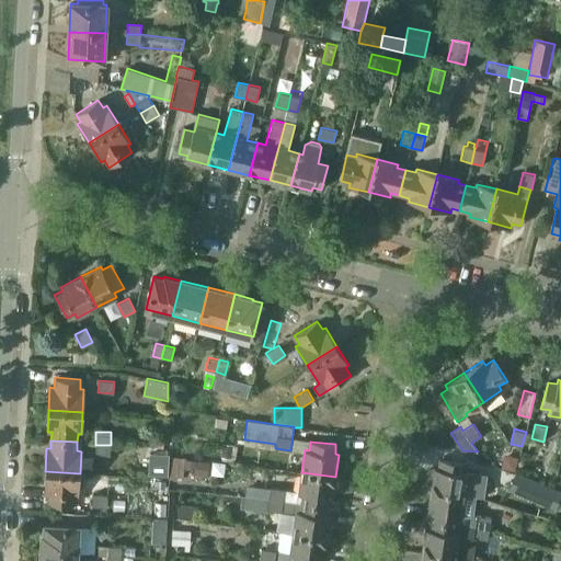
[(221,457),(231,458),(232,445),(224,444),(221,457)]
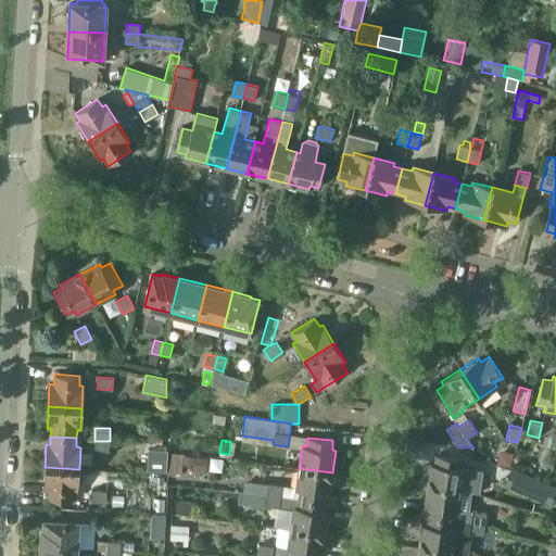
[(109,452),(110,441),(95,441),(95,451),(109,452)]
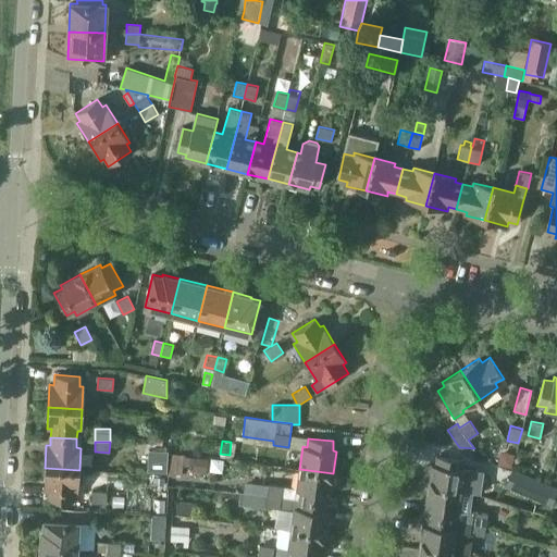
[(149,450),(148,471),(166,472),(168,452),(149,450)]
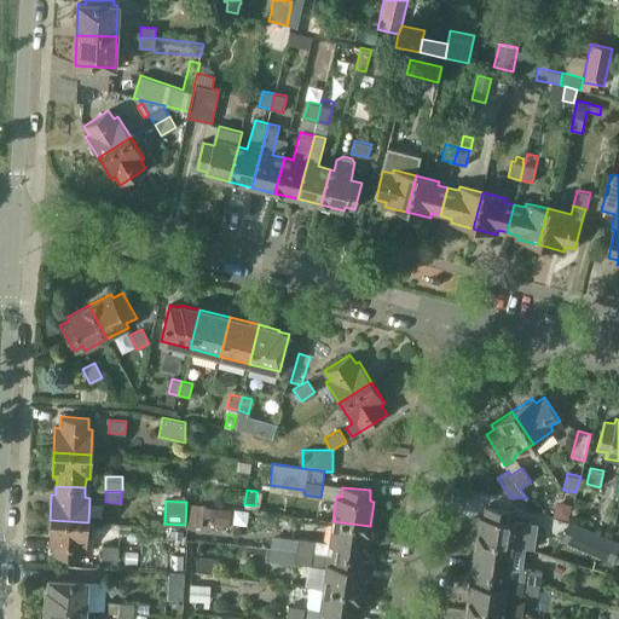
[(555,508),(553,515),(568,520),(572,504),(567,503),(560,505),(555,508)]
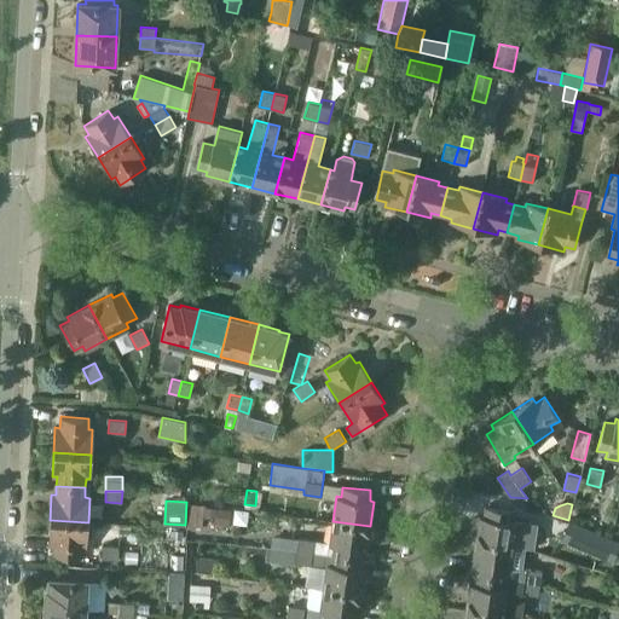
[(231,510),(217,508),(204,507),(203,516),(215,518),(214,525),(229,527),(231,510)]
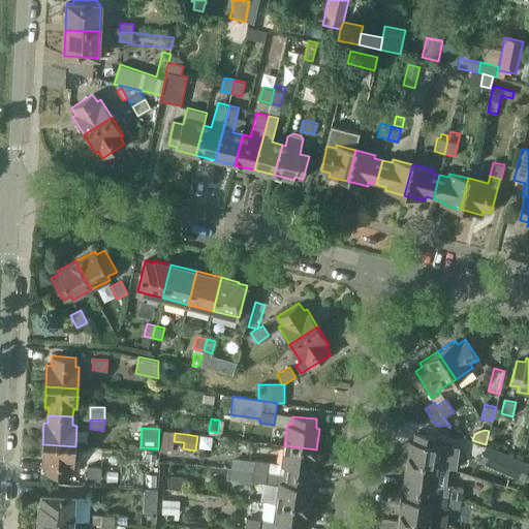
[(409,441),(406,462),(448,467),(456,468),(459,447),(437,445),(438,436),(414,433),(413,441),(409,441)]
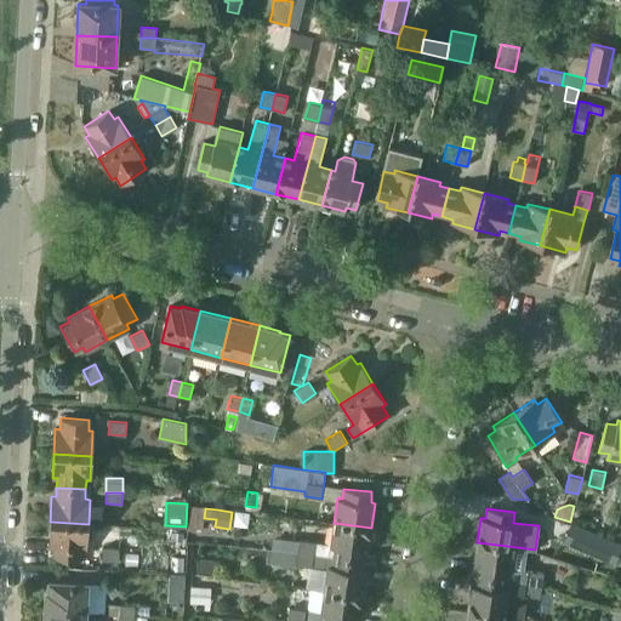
[(89,524),(50,522),(49,547),(53,547),(52,557),(81,558),(83,548),(87,548),(89,524)]
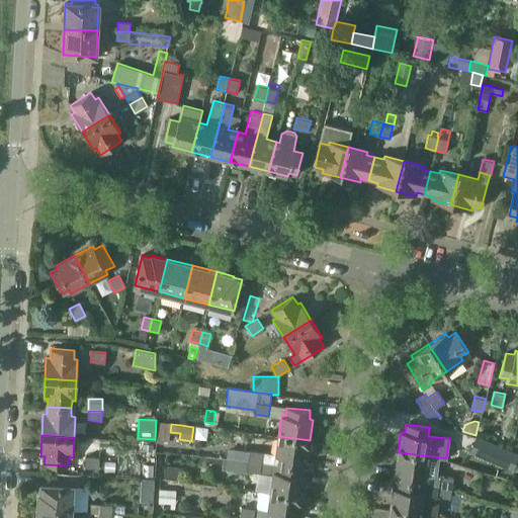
[(278,464),(301,468),(303,460),(308,461),(310,440),(278,436),(275,456),(279,457),(278,464)]
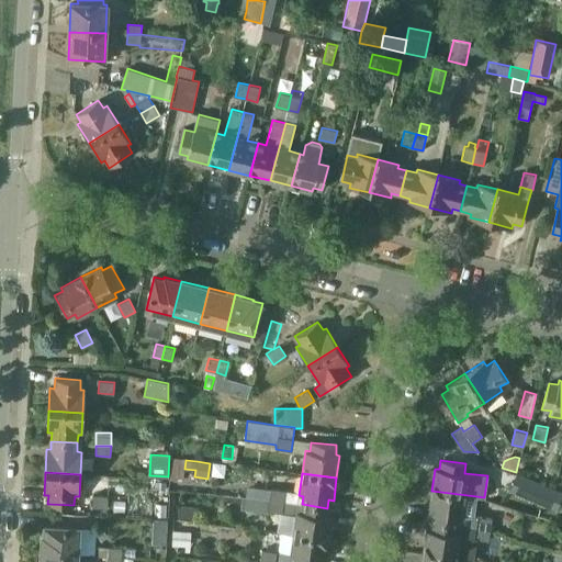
[(517,475),(510,490),(555,509),(561,494),(517,475)]
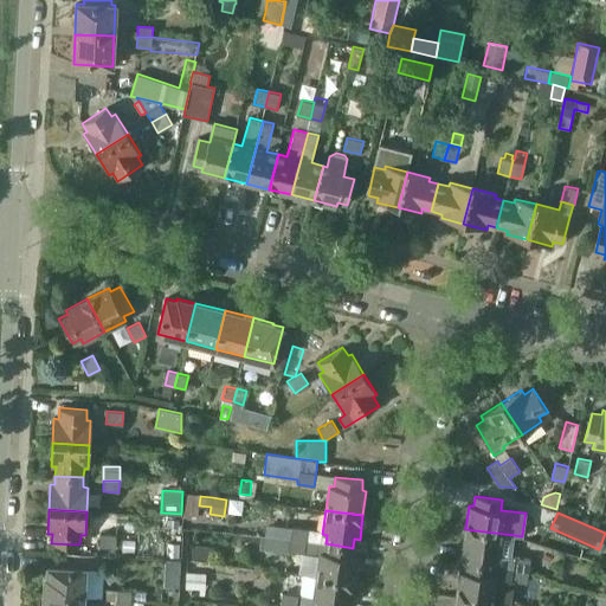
[(266,536),(305,541),(308,528),(291,527),(291,530),(268,527),(266,536)]
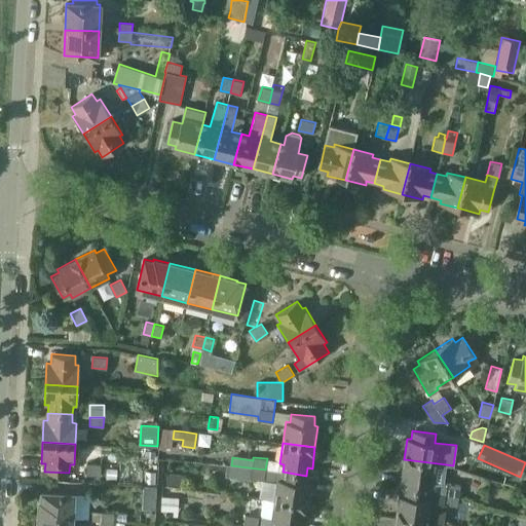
[(404,459),(402,480),(405,480),(404,488),(459,496),(460,485),(443,483),(446,464),(404,459)]
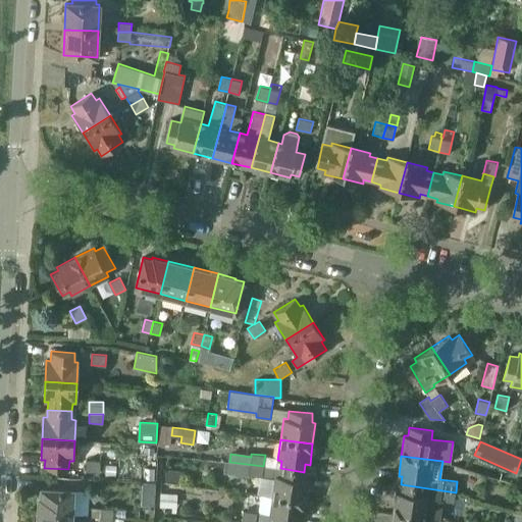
[(86,471),(99,472),(100,460),(87,459),(86,471)]
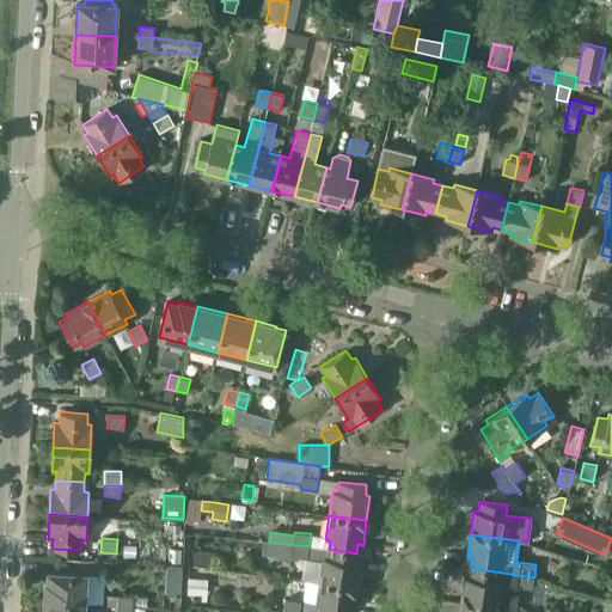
[(329,549),(308,546),(269,542),(263,540),(262,555),(292,558),(292,557),(305,558),(301,579),(319,582),(319,581),(356,587),(360,563),(355,562),(356,554),(329,549)]
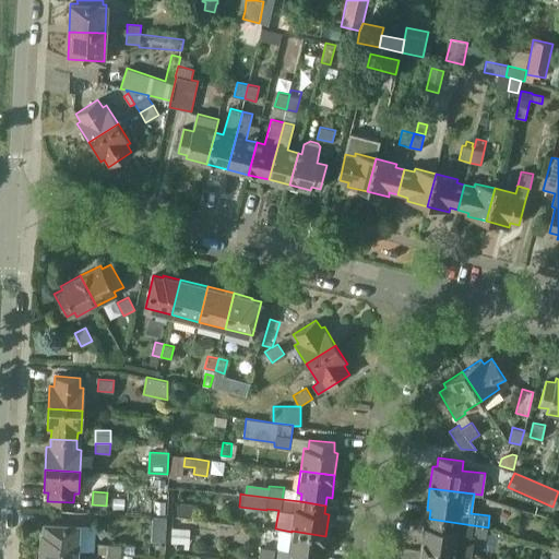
[(123,510),(125,499),(114,498),(113,509),(123,510)]
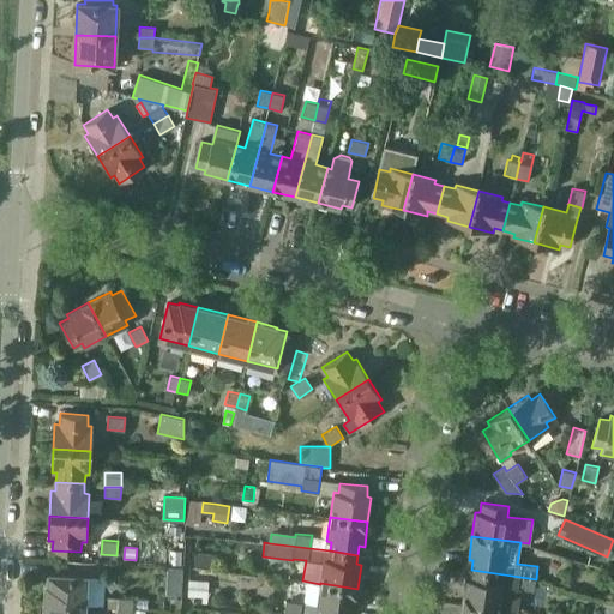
[(170,551),(169,564),(181,565),(181,551),(170,551)]
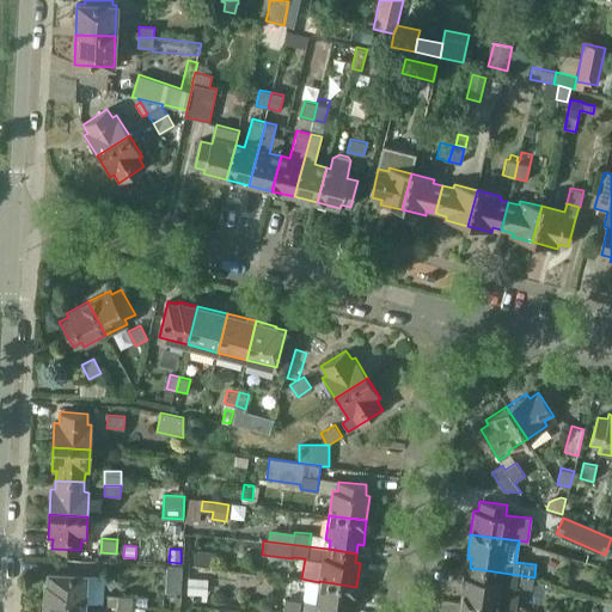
[(195,554),(194,564),(210,567),(212,555),(195,554)]
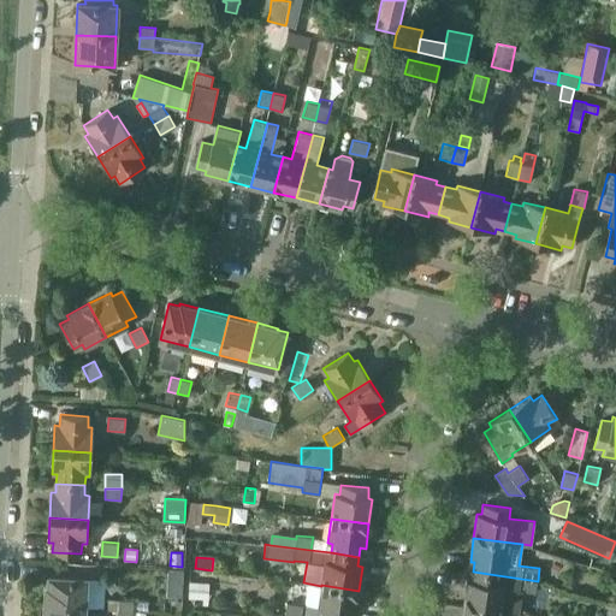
[(46,587),(45,606),(84,609),(87,578),(101,579),(101,573),(106,573),(106,568),(107,568),(107,564),(60,562),(59,576),(48,576),(48,587),(46,587)]
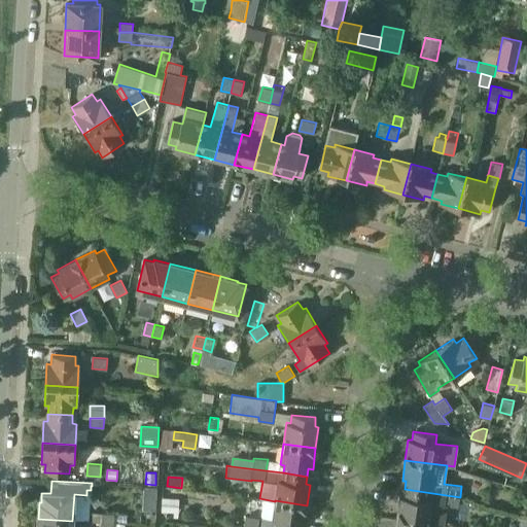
[(143,510),(155,508),(156,487),(144,487),(143,510)]
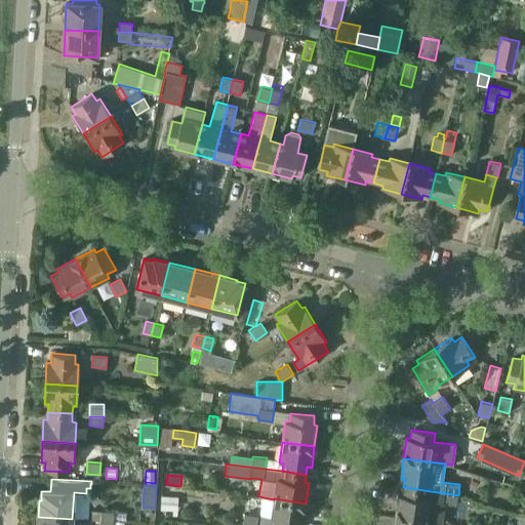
[(398,495),(395,516),(427,520),(428,519),(443,521),(445,503),(456,506),(458,495),(403,487),(402,495),(398,495)]
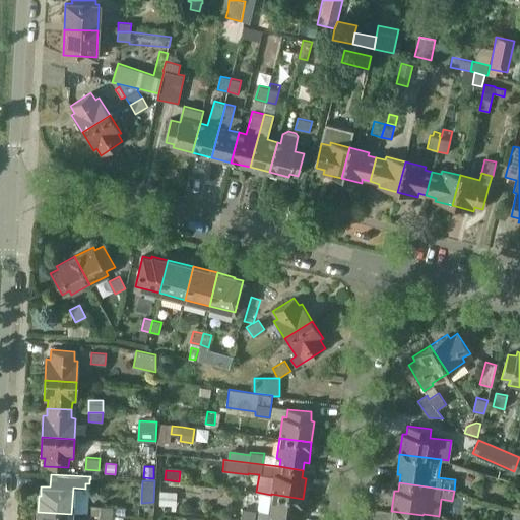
[(159,505),(171,505),(171,493),(160,492),(159,505)]
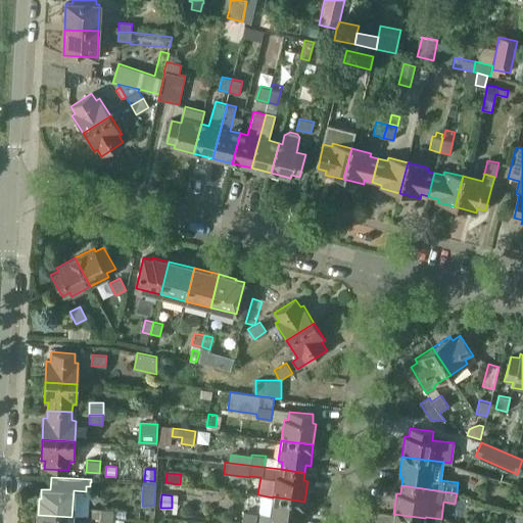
[(273,496),(273,497),(270,516),(243,512),(241,522),(297,522),(301,522),(304,502),(273,496)]
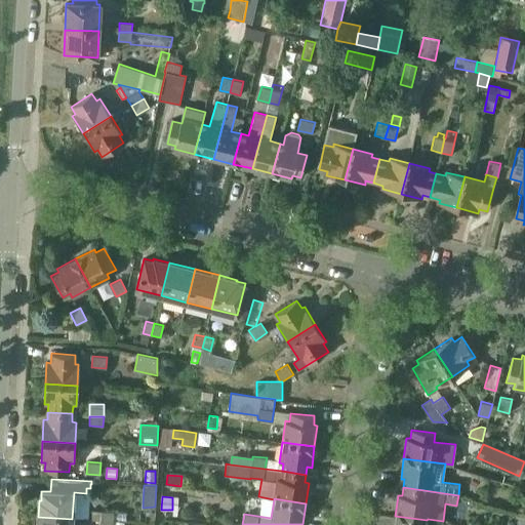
[(113,521),(114,512),(101,511),(101,520),(113,521)]
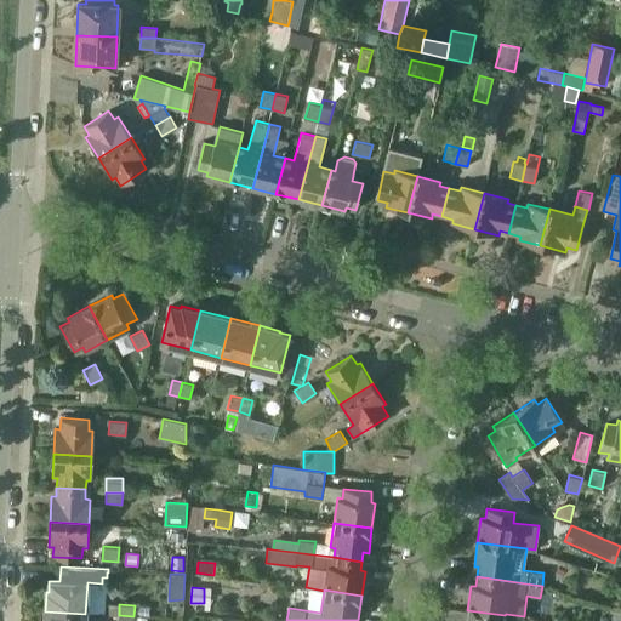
[(149,616),(151,607),(135,607),(134,615),(149,616)]
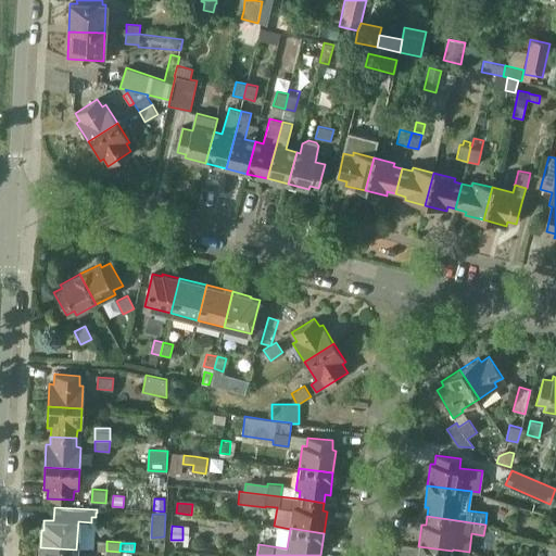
[(418,546),(417,555),(451,555),(452,551),(418,546)]
